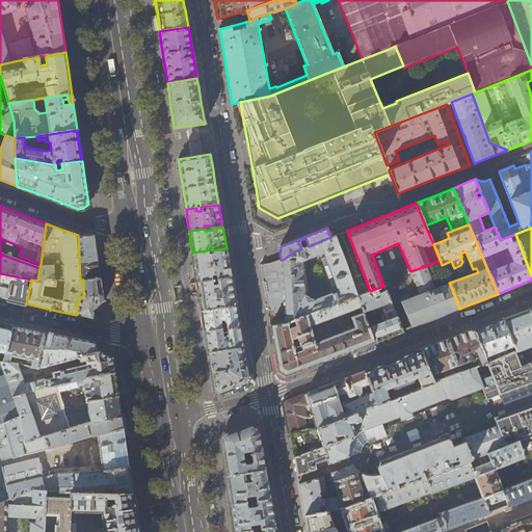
[(347,231),(335,235),(357,295),(356,296),(361,307),(363,312),(363,313),(381,306),(387,320),(383,321),(382,318),(377,320),(376,322),(376,324),(368,327),(373,342),(374,343),(386,339),(403,331),(402,329),(383,286),(370,291),(347,231)]
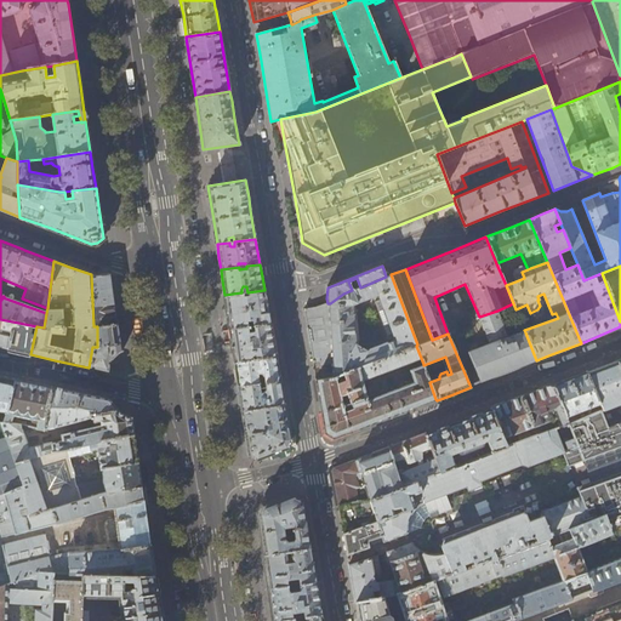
[(513,277),(516,281),(524,278),(522,272),(522,271),(514,274),(513,277)]
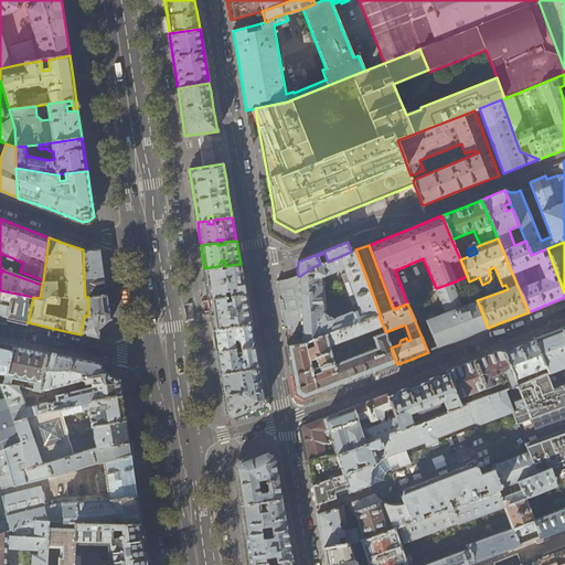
[(87,252),(83,249),(85,297),(88,297),(106,295),(103,273),(99,252),(94,252),(87,252)]
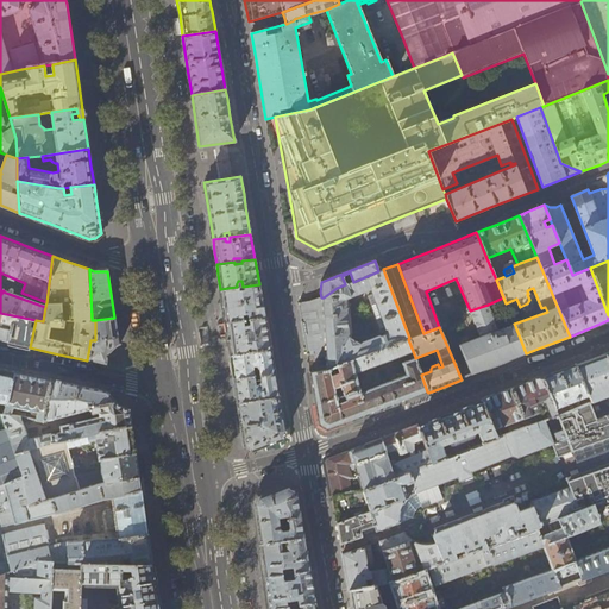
[(314,358),(326,357),(327,364),(314,365),(315,372),(330,369),(408,339),(409,338),(383,269),(378,271),(353,282),(345,284),(337,288),(324,297),(322,297),(321,297),(309,301),(297,303),(303,332),(307,355),(313,355),(314,358)]
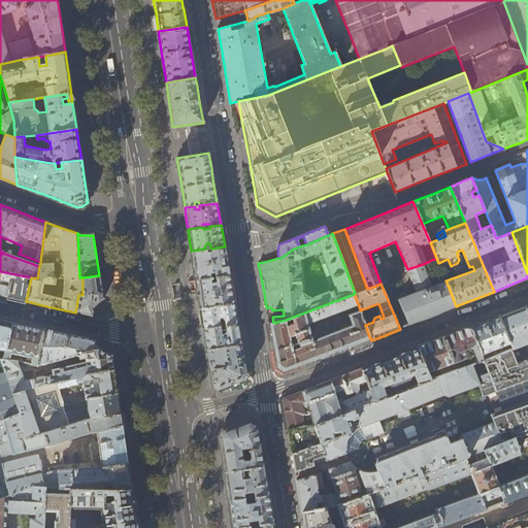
[(277,254),(278,244),(256,250),(257,253),(257,256),(266,254),(277,254)]
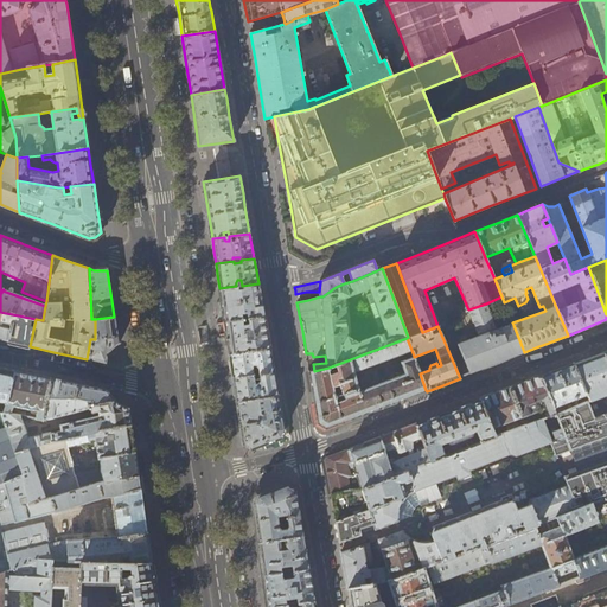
[(261,298),(259,283),(242,286),(242,288),(237,288),(237,286),(236,286),(219,288),(222,302),(224,321),(248,318),(247,313),(251,312),(251,314),(254,315),(254,318),(264,315),(261,298)]
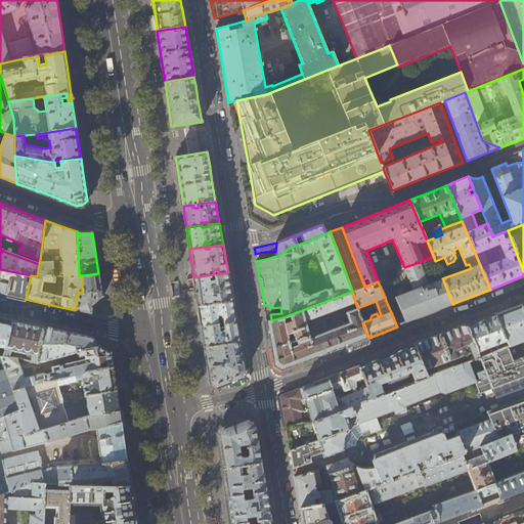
[(432,279),(431,276),(430,275),(427,273),(425,272),(424,272),(420,262),(404,267),(413,292),(396,300),(405,321),(426,313),(452,304),(443,280),(442,278),(433,282),(432,279)]
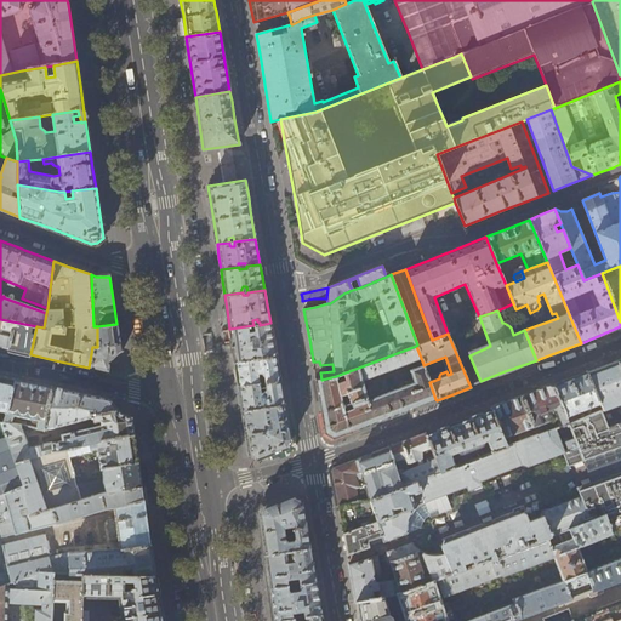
[(0,347),(30,354),(36,326),(0,319),(0,347)]
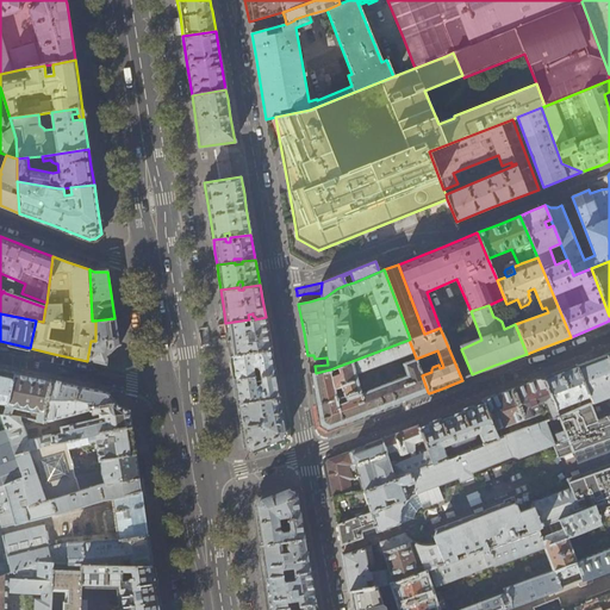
[(267,327),(266,317),(255,319),(255,324),(249,325),(249,319),(225,323),(228,338),(230,356),(271,350),(267,327)]
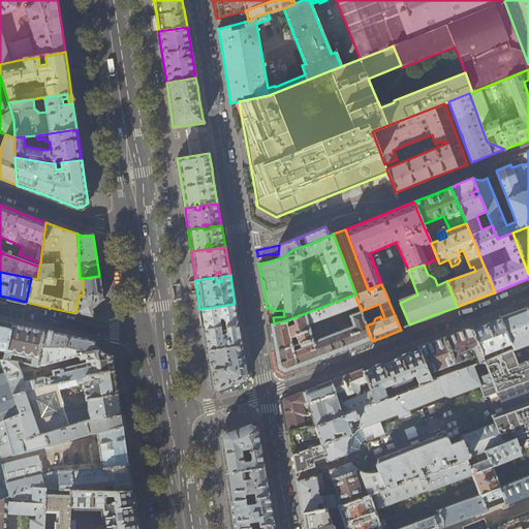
[(90,316),(91,316),(91,313),(93,308),(95,305),(98,302),(103,300),(103,294),(99,276),(83,278),(83,296),(79,296),(75,313),(82,314),(90,316)]
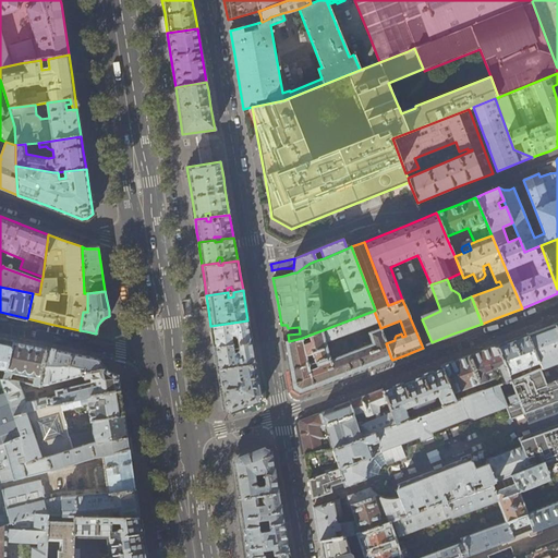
[(326,342),(378,322),(374,311),(302,338),(289,341),(284,342),(289,367),(292,389),(300,393),(317,387),(374,365),(391,359),(386,343),(380,328),(380,327),(367,332),(372,343),(330,359),(326,342)]
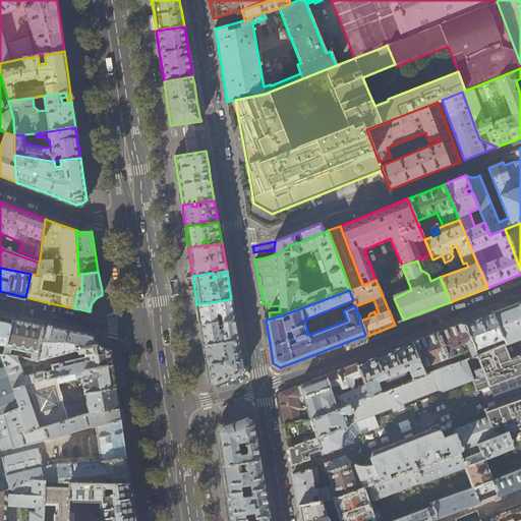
[(233,308),(231,299),(196,304),(197,307),(199,324),(218,322),(217,315),(221,315),(222,321),(235,319),(233,308)]
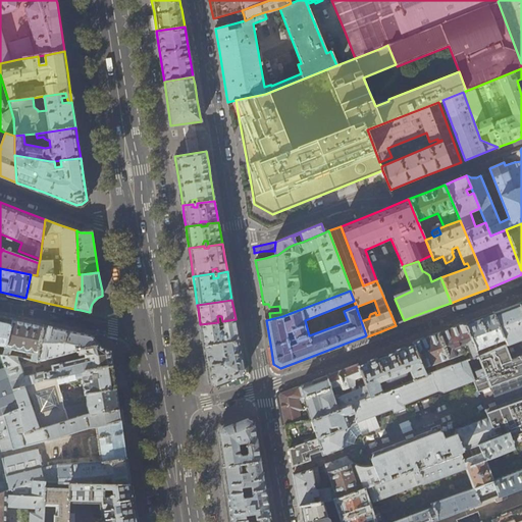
[(355,439),(358,434),(361,432),(362,434),(379,427),(375,415),(393,409),(394,412),(405,408),(404,404),(438,390),(442,392),(472,381),(476,392),(521,375),(521,346),(520,340),(521,338),(521,396),(485,410),(487,418),(458,428),(455,434),(442,438),(440,432),(433,429),(371,454),(371,460),(373,466),(379,482),(417,468),(416,464),(423,461),(425,465),(468,448),(478,444),(521,426),(521,311),(519,304),(503,310),(493,313),(507,345),(498,348),(484,354),(478,356),(471,359),(461,362),(452,366),(452,365),(436,371),(426,375),(407,382),(388,389),(370,397),(351,405),(356,422),(353,423),(350,425),(289,449),(290,456),(292,466),(353,444),(354,441),(355,439)]
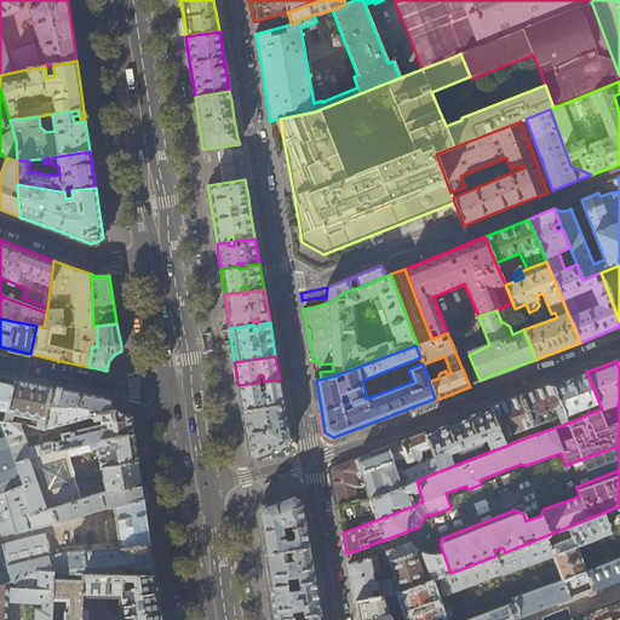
[(570,378),(552,386),(568,423),(575,420),(572,413),(589,407),(591,413),(602,409),(586,372),(570,378)]
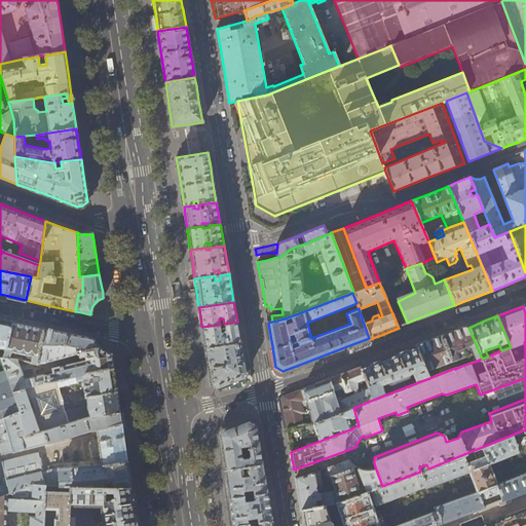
[(0,317),(0,354),(1,357),(5,358),(13,321),(2,318),(0,317)]
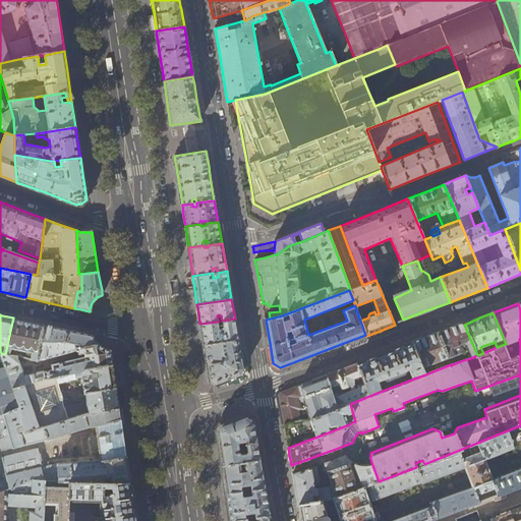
[(29,322),(13,317),(5,354),(10,355),(12,347),(33,352),(32,359),(37,360),(44,325),(29,322)]
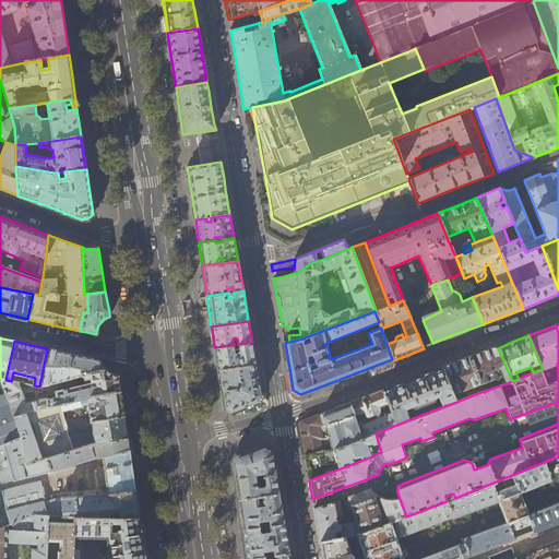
[(253,352),(252,342),(238,344),(239,351),(234,351),(234,345),(214,347),(216,356),(217,369),(256,364),(253,352)]
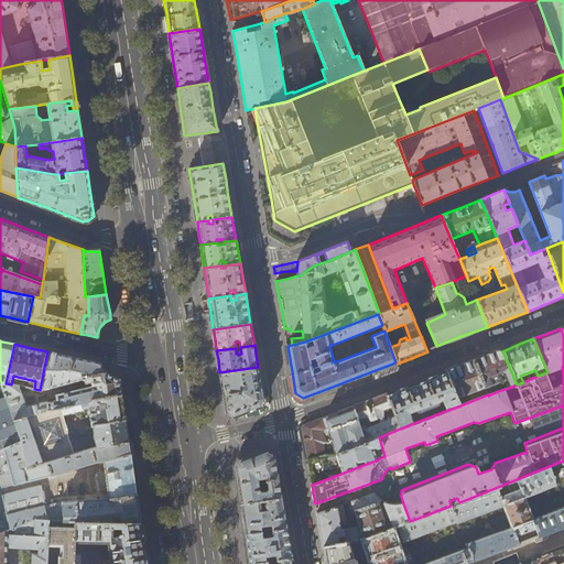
[(487,355),(473,360),(485,388),(496,383),(501,381),(508,379),(510,383),(509,383),(508,384),(508,386),(508,387),(509,388),(517,384),(502,351),(501,349),(487,355)]
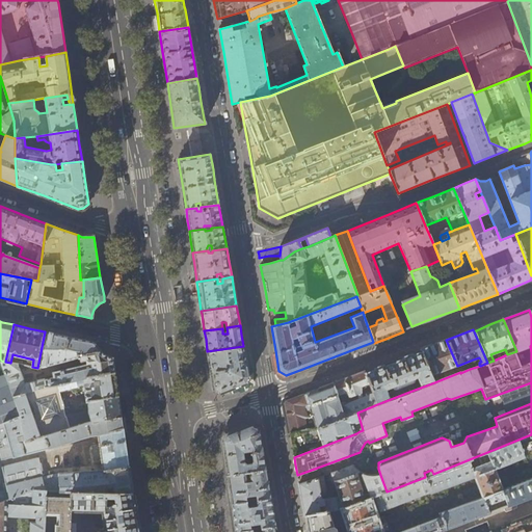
[(65,336),(45,331),(37,368),(80,357),(83,366),(54,372),(55,377),(26,383),(19,365),(10,363),(5,362),(1,361),(5,373),(14,397),(40,389),(114,373),(113,363),(112,358),(108,357),(104,354),(101,351),(95,343),(92,342),(65,336)]
